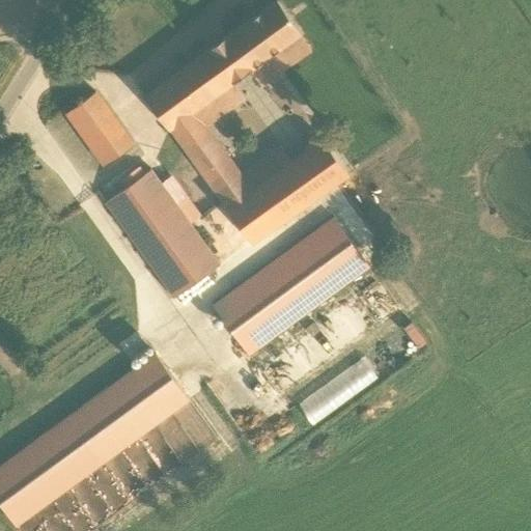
[(278,0),(228,36),(252,70),(302,33),(278,0)]
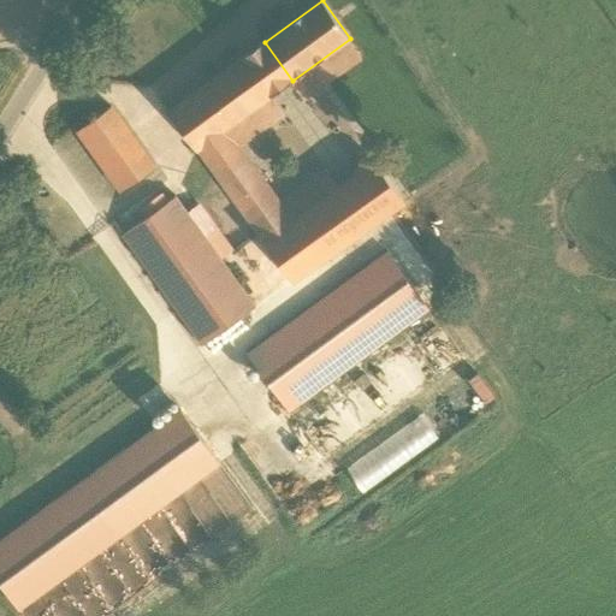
[(272,95),(292,81),(265,42),(264,41),(242,57),(243,58),(169,112),(294,284),(371,227),(333,177),(286,212),(240,146),(285,112),(272,95)]
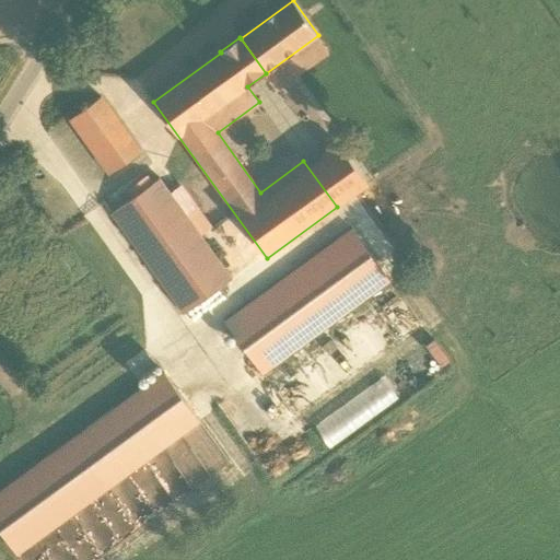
[(104,175),(141,150),(104,93),(67,117),(104,175)]
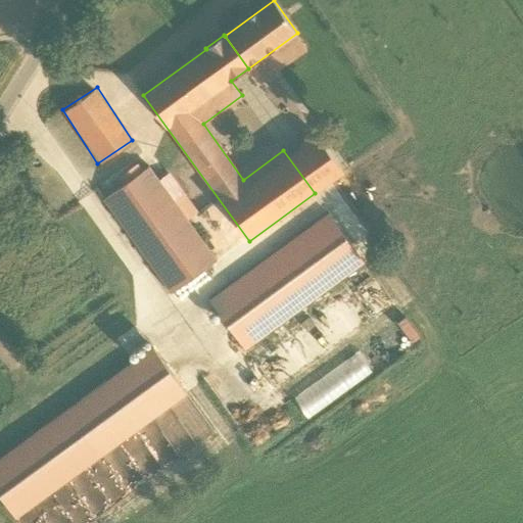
[(105,198),(173,292),(218,259),(188,219),(197,211),(186,195),(176,202),(150,167),(105,198)]
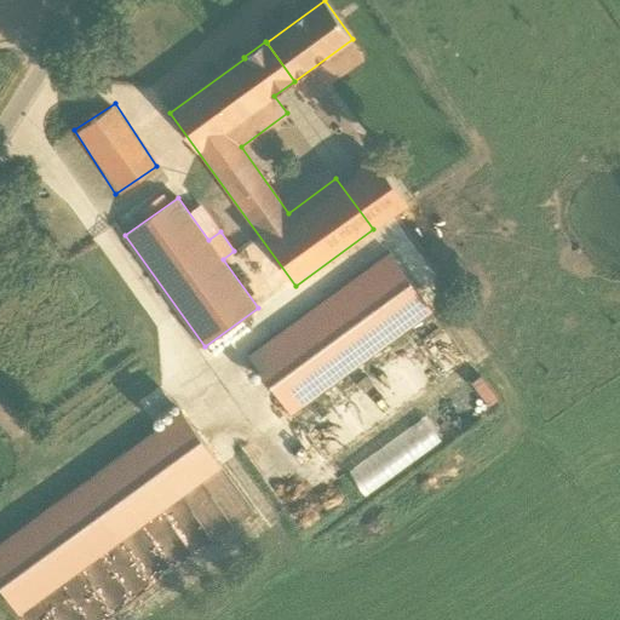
[(248,356),(290,415),(432,311),(390,253),(384,245),(357,265),(362,274),(248,356)]
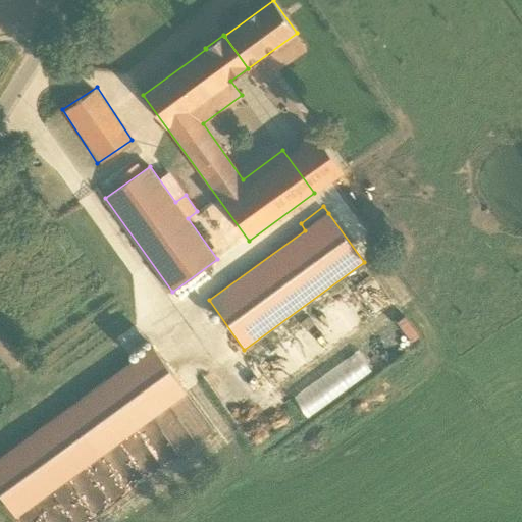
[(0,496),(15,517),(185,393),(153,349),(0,460),(0,496)]
